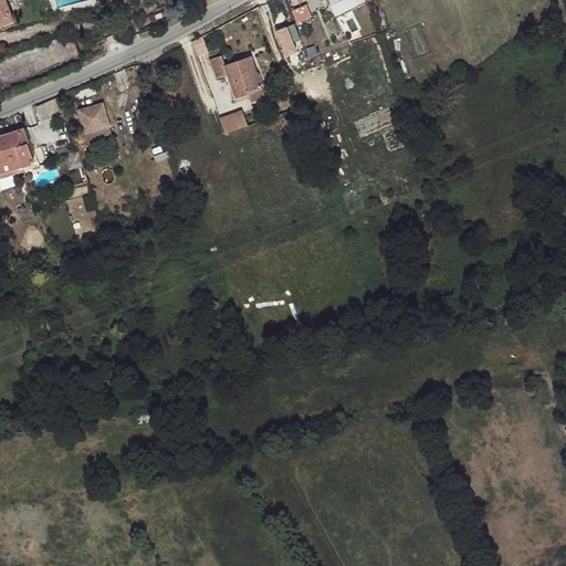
[(4,0),(0,0),(0,24),(1,29),(16,23),(4,0)]
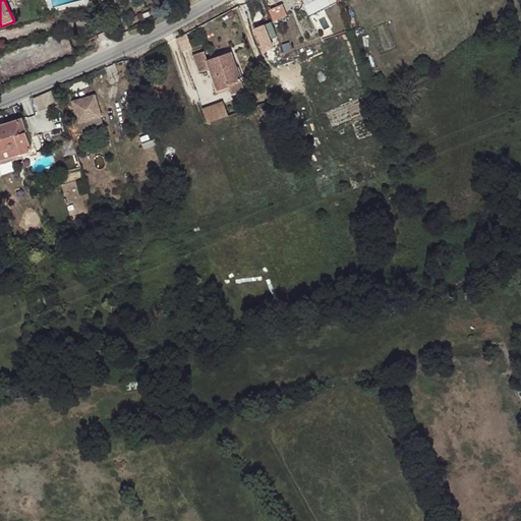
[(273,20),(287,15),(284,7),(270,12),(273,20)]
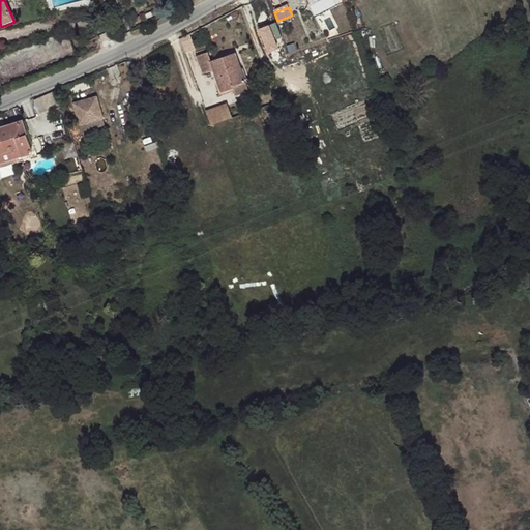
[(264,26),(267,39),(281,36),(277,23),(264,26)]
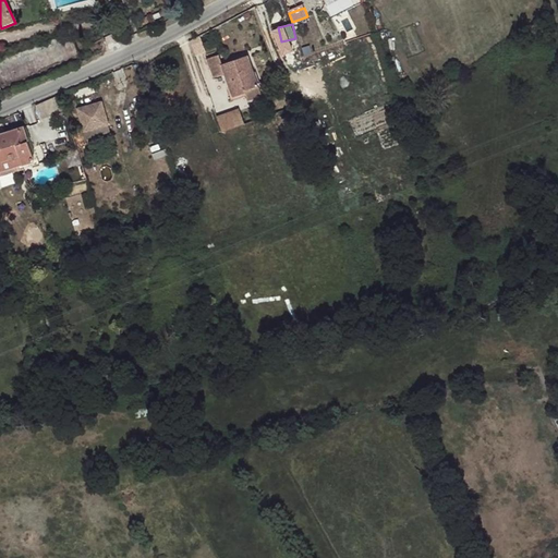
[(243,91),(258,86),(247,56),(221,65),(218,55),(206,60),(213,77),(223,74),(231,97),(244,93),(243,91)]
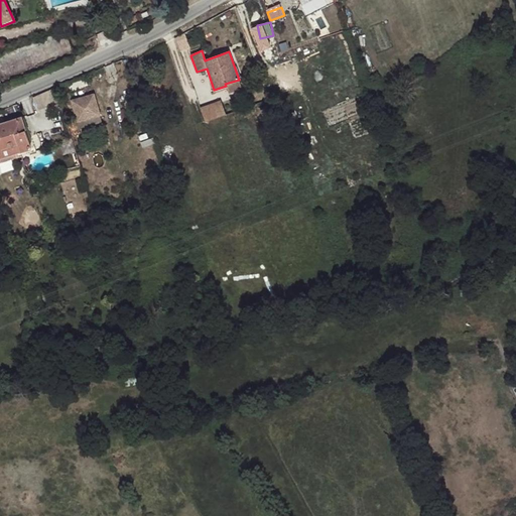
[(368,81),(376,78),(373,70),(364,73),(368,81)]
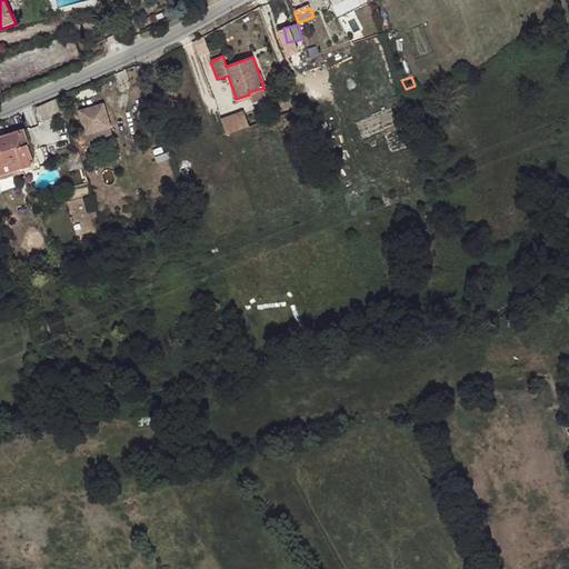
[(41,122),(67,115),(61,97),(36,107),(41,122)]
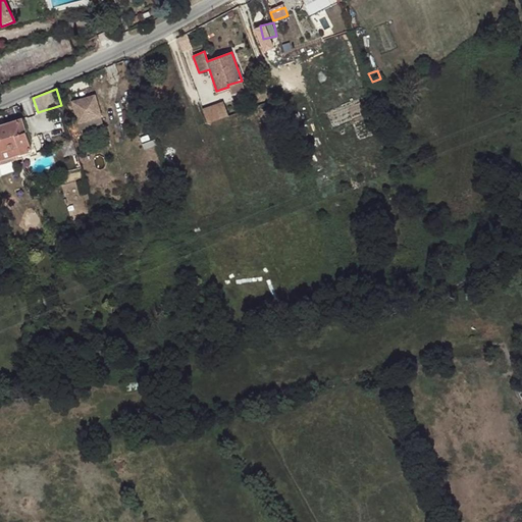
[(81,129),(102,123),(94,96),(72,102),(81,129)]
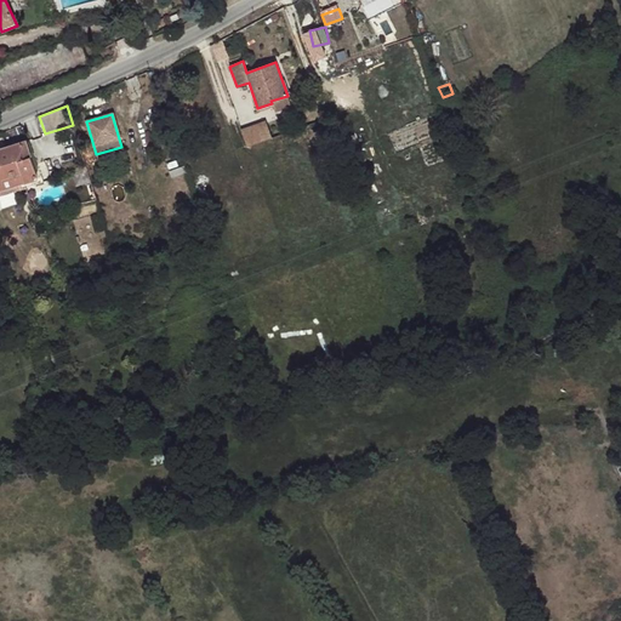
[(265,123),(241,131),(246,147),(271,138),(265,123)]
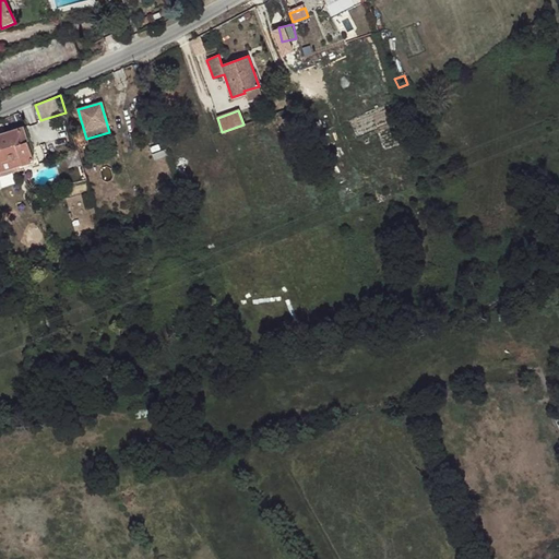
[(0,171),(33,161),(22,128),(0,134),(0,171)]
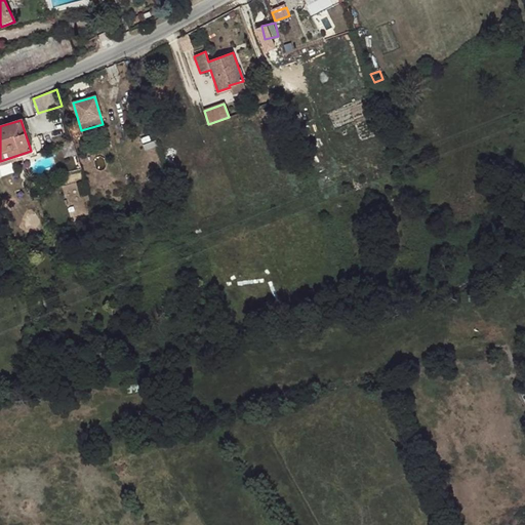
[(34,314),(42,312),(39,298),(31,300),(34,314)]
